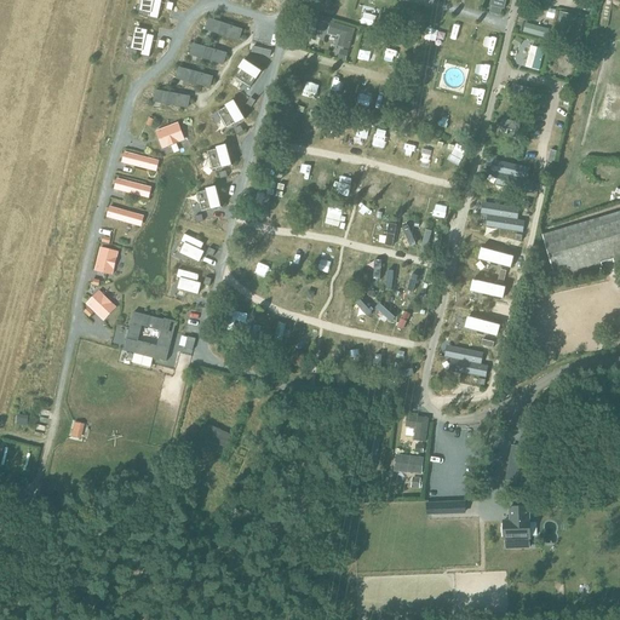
[(142,0),(141,11),(150,13),(149,18),(159,19),(162,0),(142,0)]
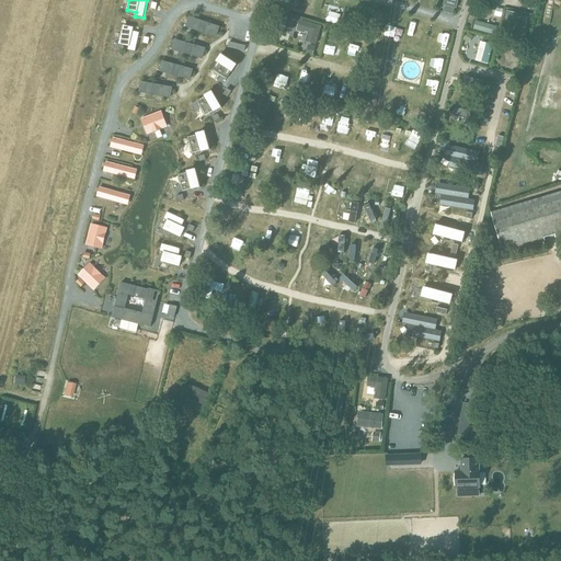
[(506,11),(501,35),(516,39),(523,14),(506,11)]
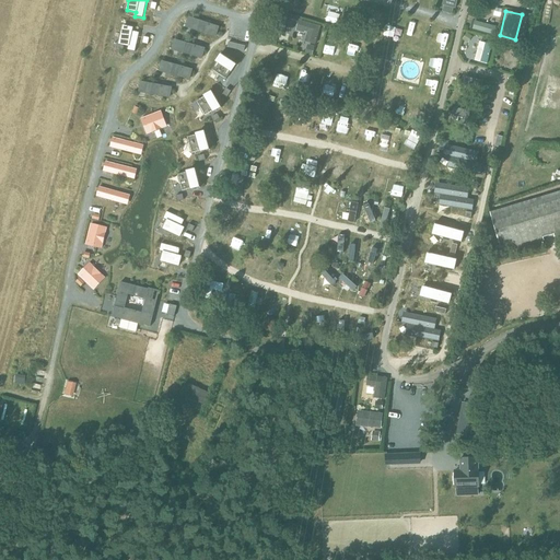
[(194,19),(191,28),(216,36),(219,27),(194,19)]
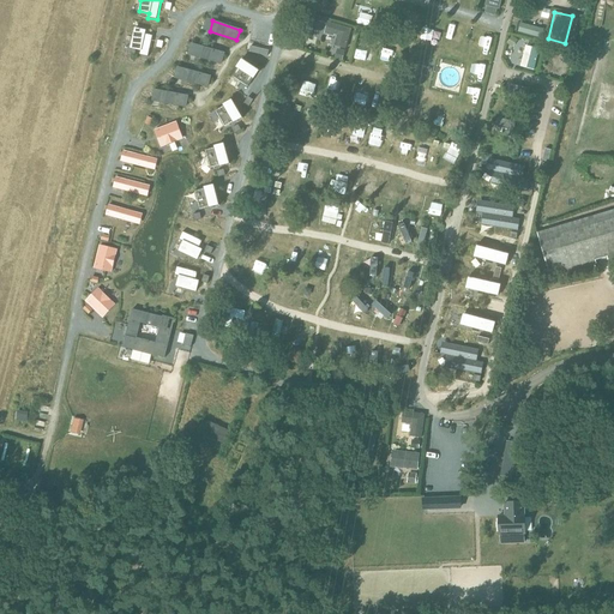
[(351,29),(330,23),(326,34),(339,37),(337,46),(347,48),(351,29)]
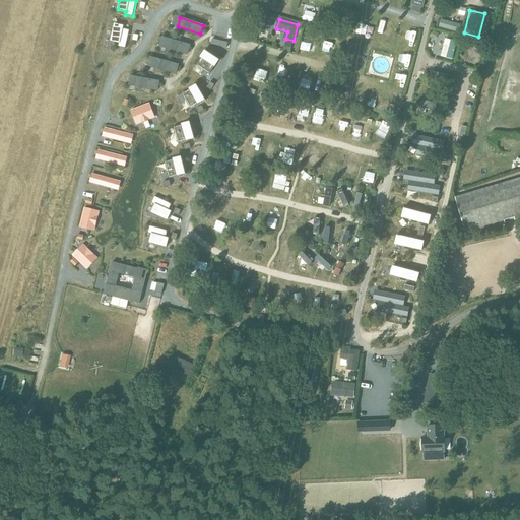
[(441,19),(439,26),(458,33),(460,25),(441,19)]
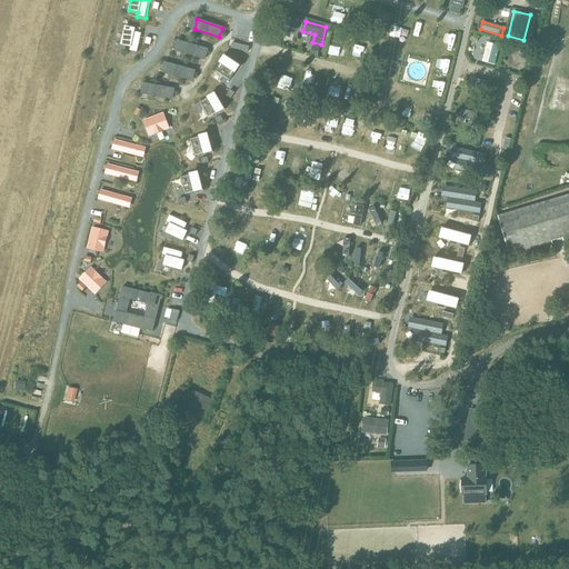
[(126,27),(121,45),(130,47),(129,51),(138,52),(142,33),(135,31),(135,29),(126,27)]
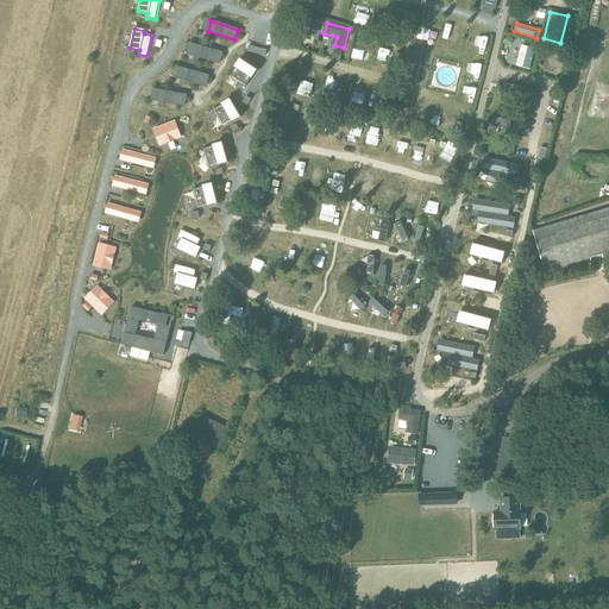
[(513,41),(508,37),(503,43),(509,46),(513,41)]
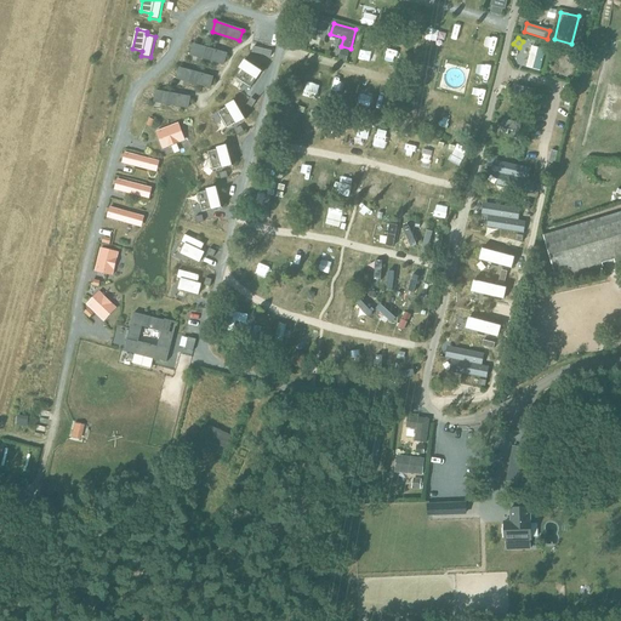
[(587,43),(580,40),(577,51),(585,52),(587,43)]
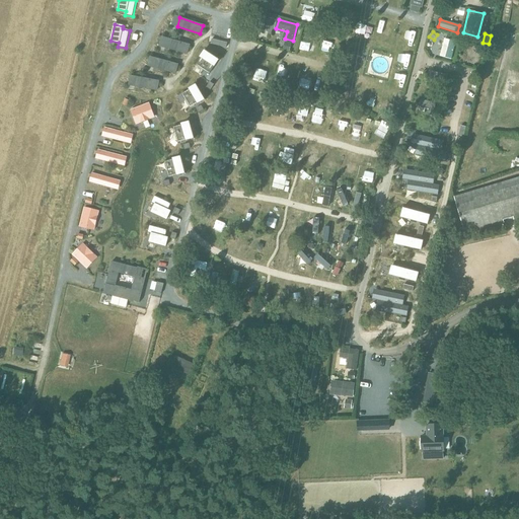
[(166,39),(164,47),(188,54),(190,45),(166,39)]
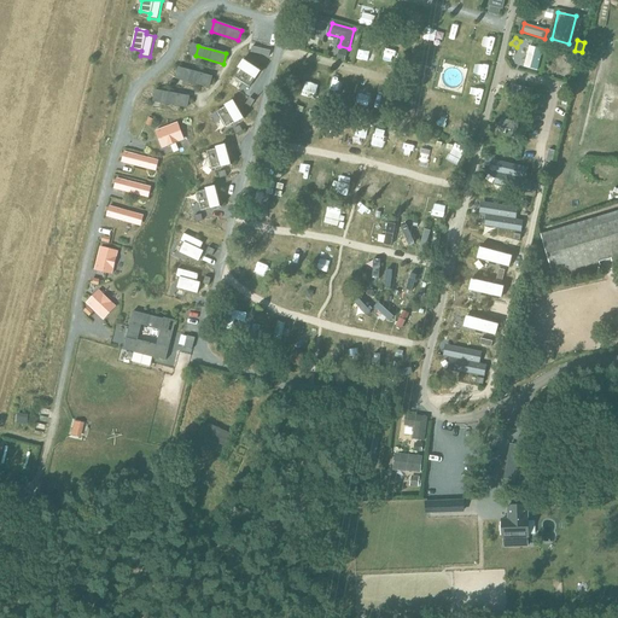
[(251,52),(269,57),(270,51),(252,46),(251,52)]
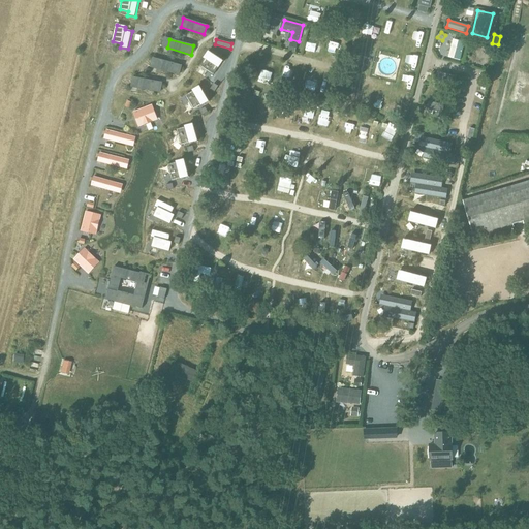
[(465,42),(454,40),(448,57),(460,60),(465,42)]
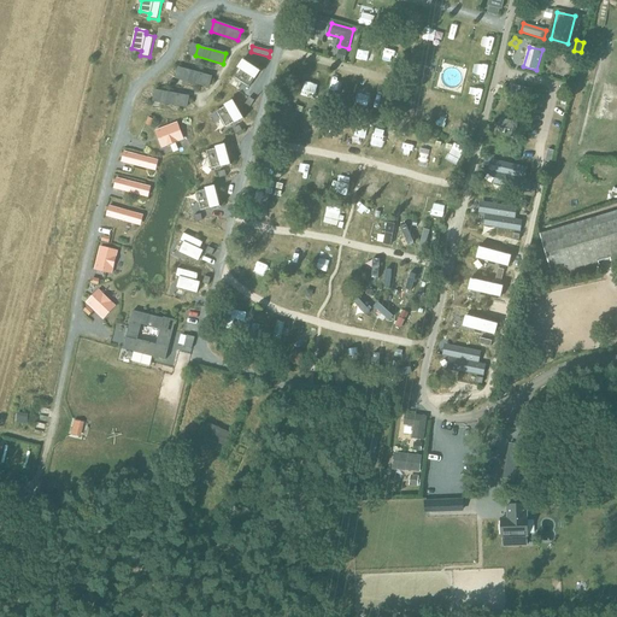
[(339,50),(336,59),(344,60),(346,52),(339,50)]
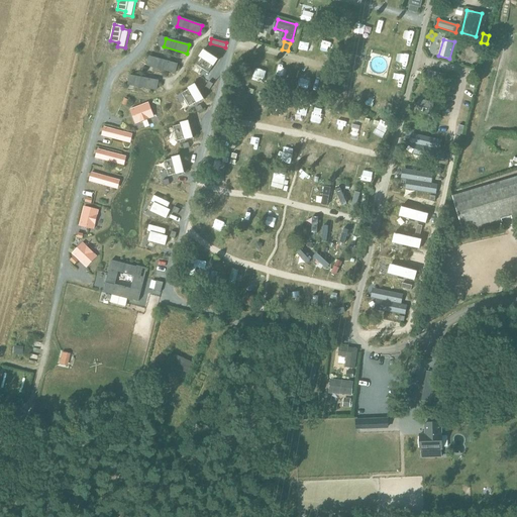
[(203,46),(192,60),(203,71),(215,58),(203,46)]
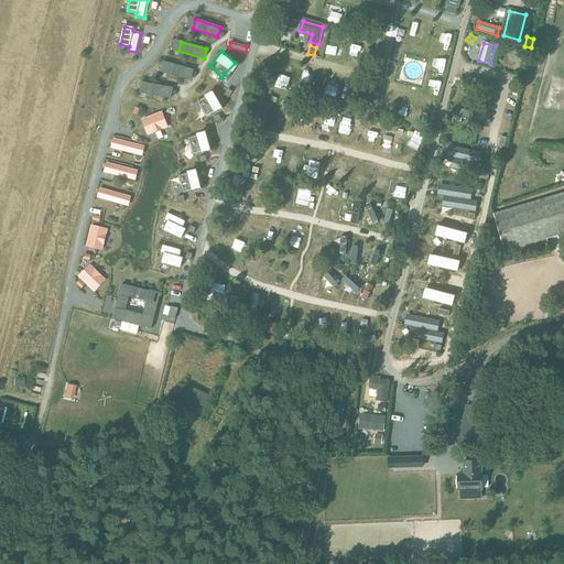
[(169,63),(165,73),(191,79),(194,71),(169,63)]
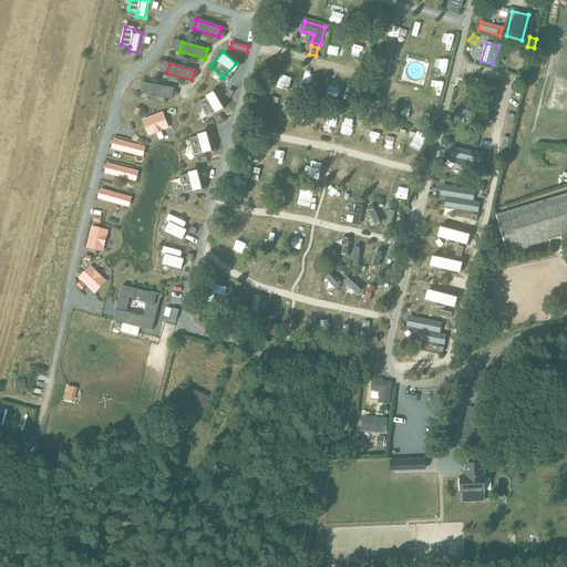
[(470,88),(486,92),(490,82),(472,78),(470,88)]
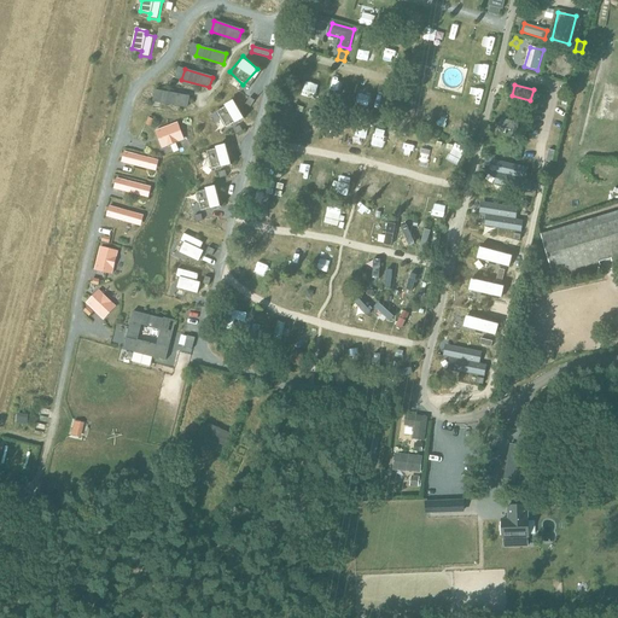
[(161,92),(159,103),(187,108),(190,97),(161,92)]
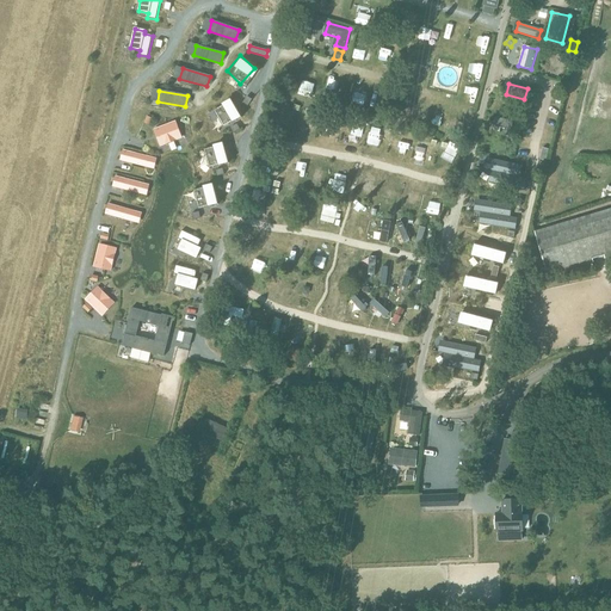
[(229,92),(215,106),(228,119),(242,105),(229,92)]
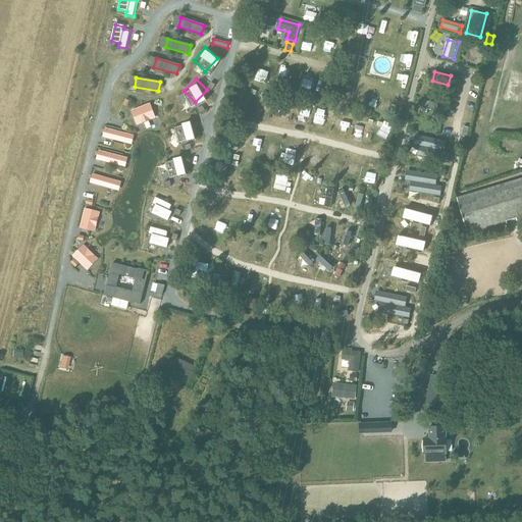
[(424,101),(422,108),(433,110),(436,111),(438,105),(424,101)]
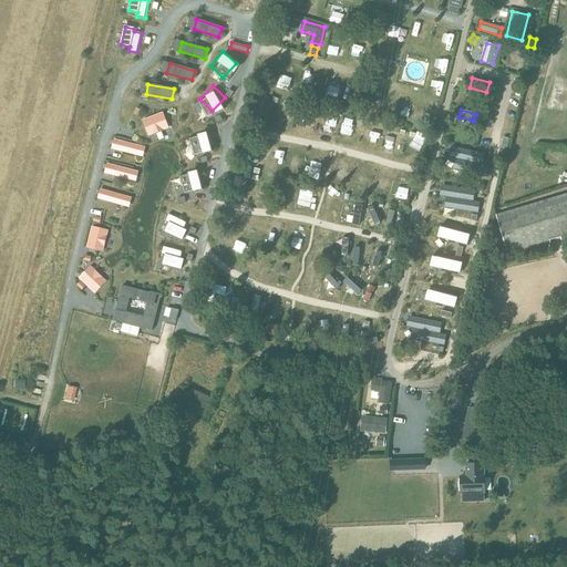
[(143,121),(148,136),(164,130),(161,122),(166,121),(163,113),(143,121)]
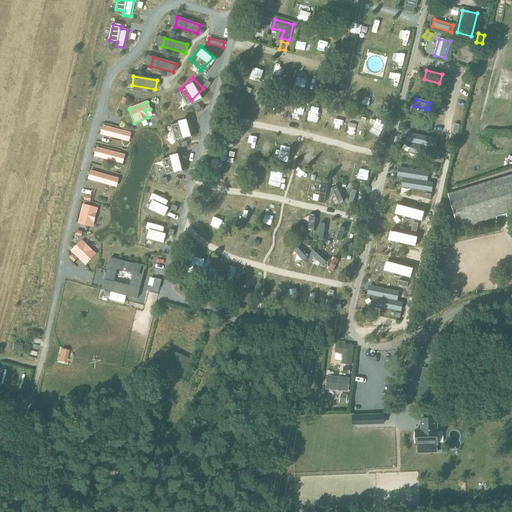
[(181,113),(169,125),(181,136),(192,124),(181,113)]
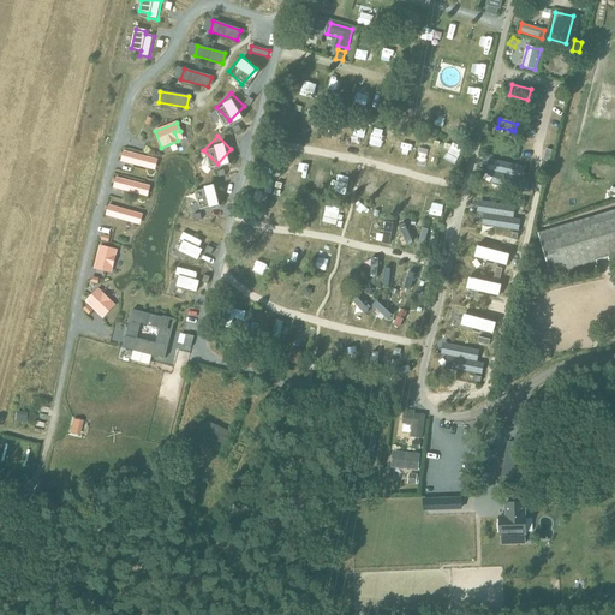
[(149,168),(151,159),(124,151),(121,161),(149,168)]
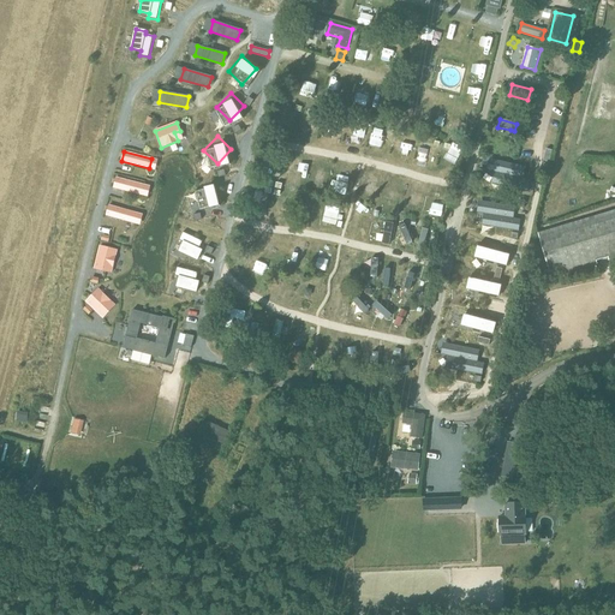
[(494,160),(490,172),(497,173),(523,179),(525,167),(494,160)]
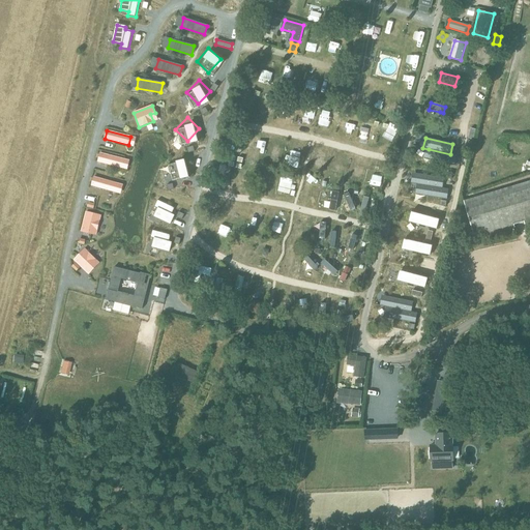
[(429,149),(427,159),(453,166),(455,155),(450,154),(429,149)]
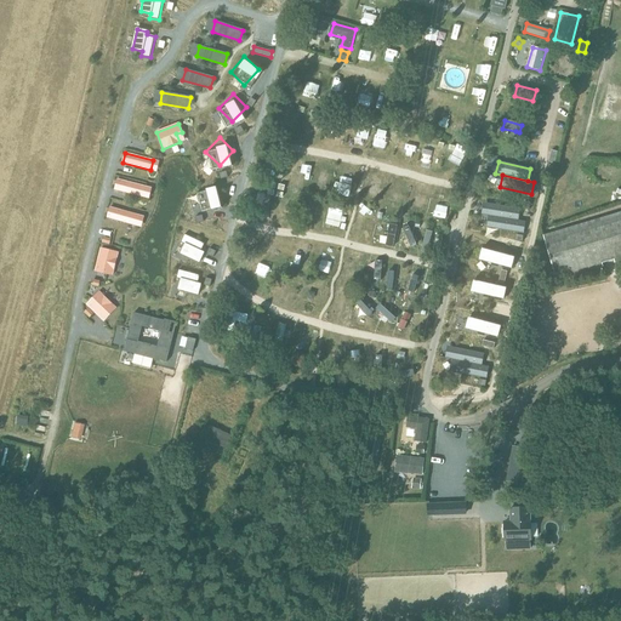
[(143,197),(146,187),(118,180),(115,189),(143,197)]
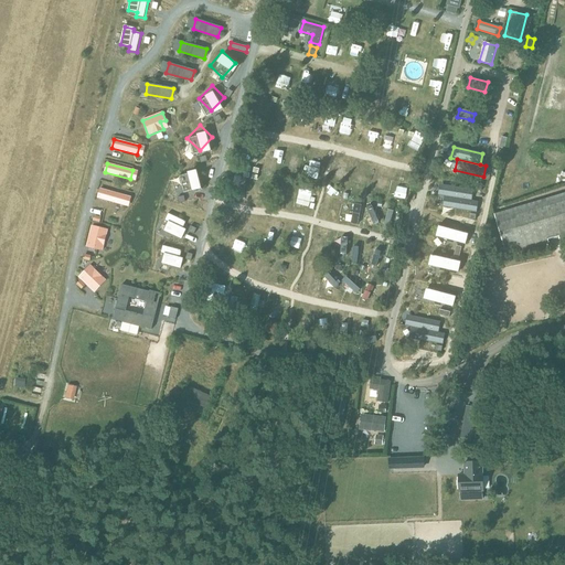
[(198,171),(179,177),(184,193),(202,188),(198,171)]
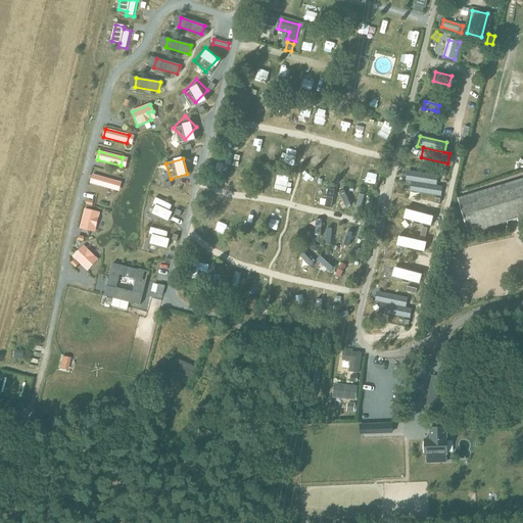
[(411,172),(409,182),(415,183),(436,186),(437,176),(411,172)]
